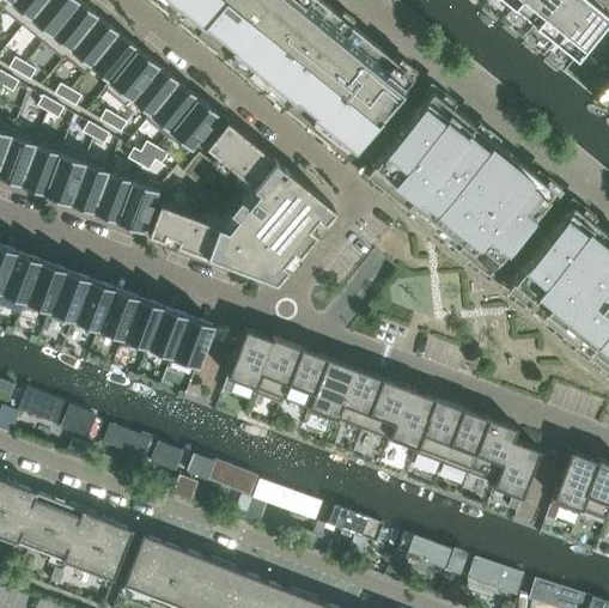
[(0,0),(0,8),(6,13),(16,0),(0,0)]
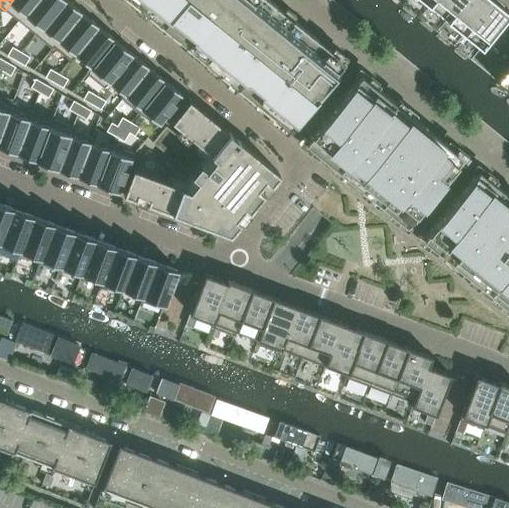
[(21,25),(41,0),(13,0),(5,11),(21,25)]
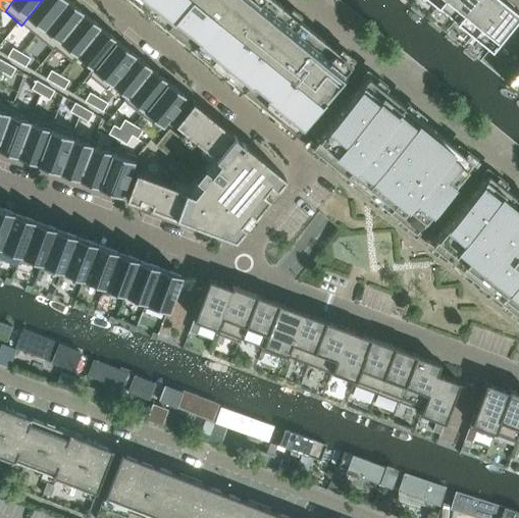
[(40,40),(69,3),(65,0),(42,0),(21,26),(40,40)]
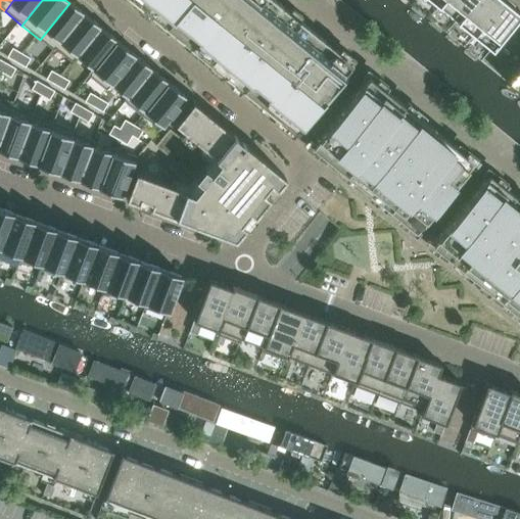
[(326,210),(347,228),(362,240),(405,275),(410,279),(416,284),(519,369),(519,148),(337,0),(66,0),(295,186),(324,209),(326,210)]
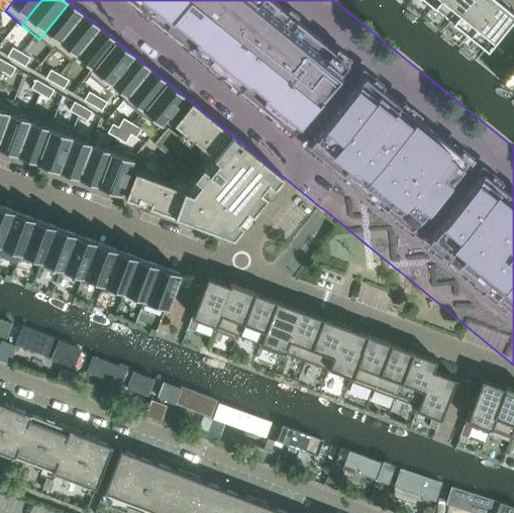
[(424,0),(436,10),(444,0),(424,0)]
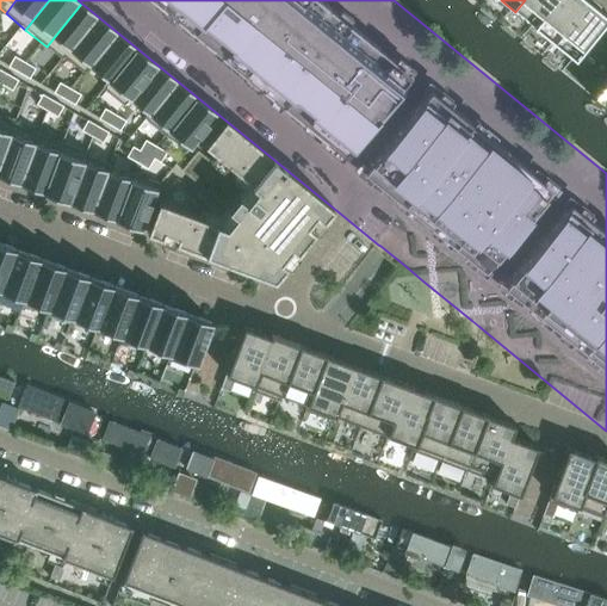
[(525,0),(515,12),(536,29),(558,0),(525,0)]
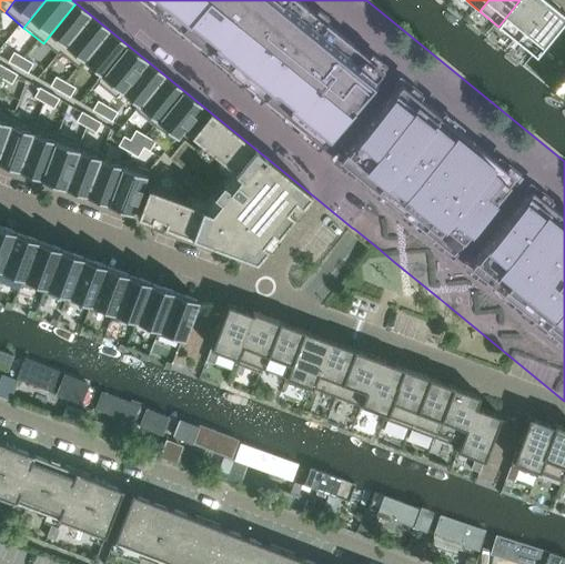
[(545,0),(520,0),(498,27),(501,28),(500,30),(514,42),(516,40),(518,42),(550,3),(545,0)]
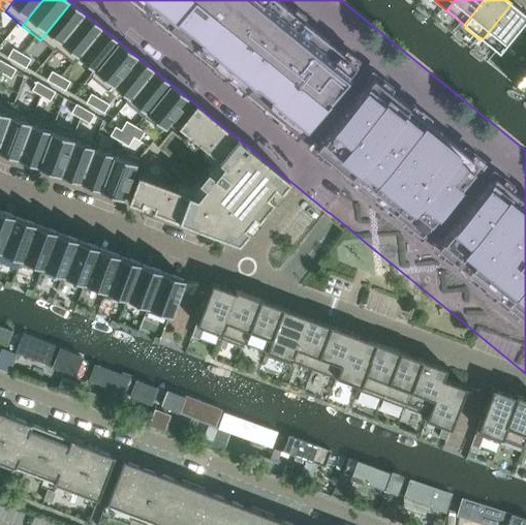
[(58,52),(87,17),(70,3),(40,40),(57,54),(58,52)]
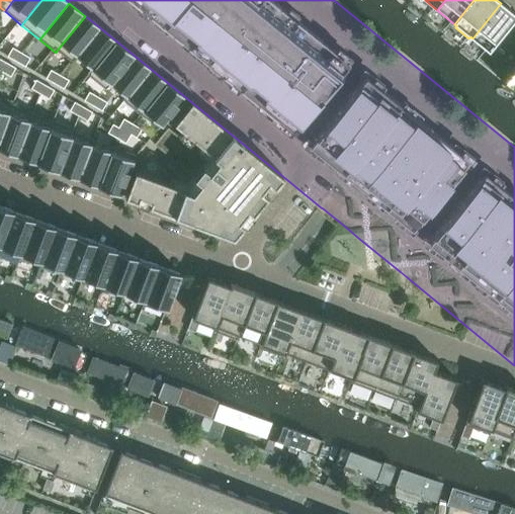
[(501,3),(473,38),(490,53),(514,22),(514,13),(510,10),(501,3)]
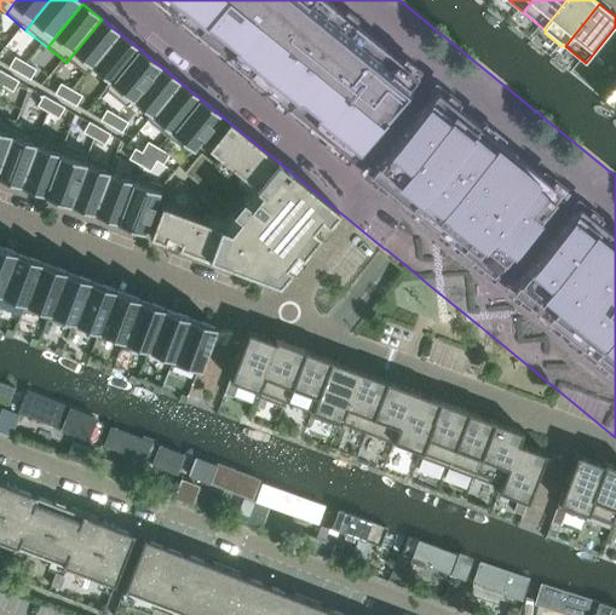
[(88,78),(95,70),(122,35),(102,19),(68,61),(88,78)]
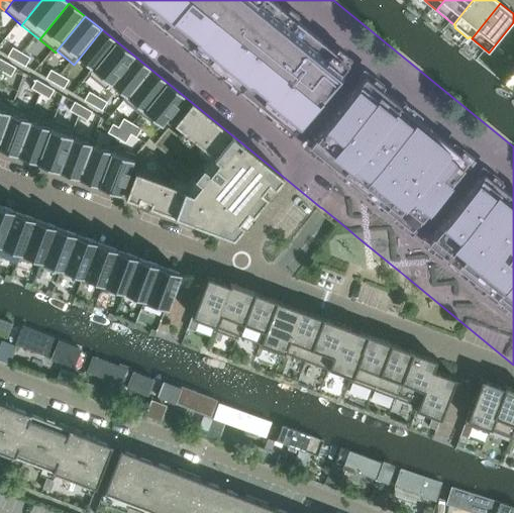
[(95,72),(118,42),(102,29),(79,59),(93,71),(95,72)]
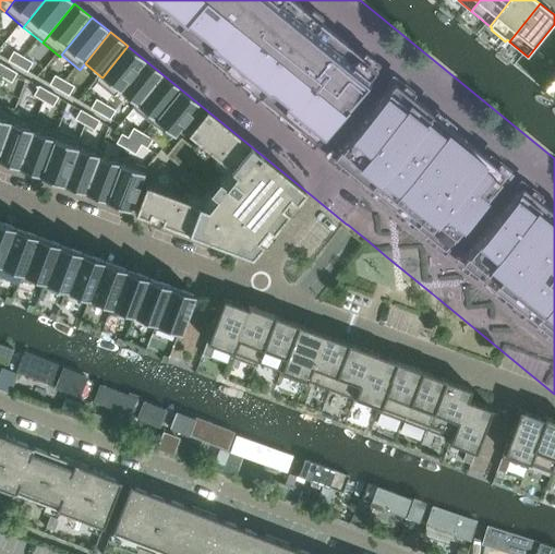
[(117,100),(122,94),(147,62),(128,46),(103,77),(97,84),(117,100)]
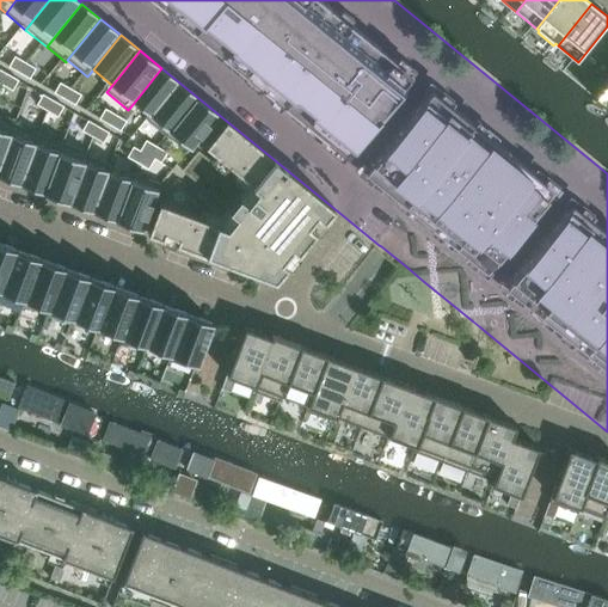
[(29,67),(18,61),(12,71),(23,78),(29,67)]
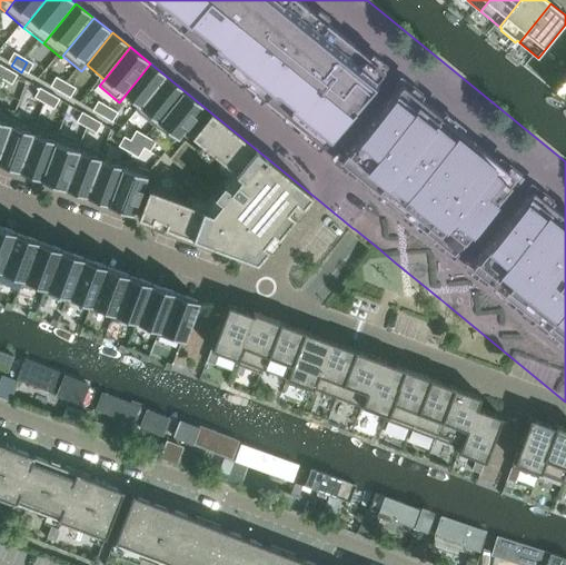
[(31,78),(37,68),(27,62),(21,72),(31,78)]
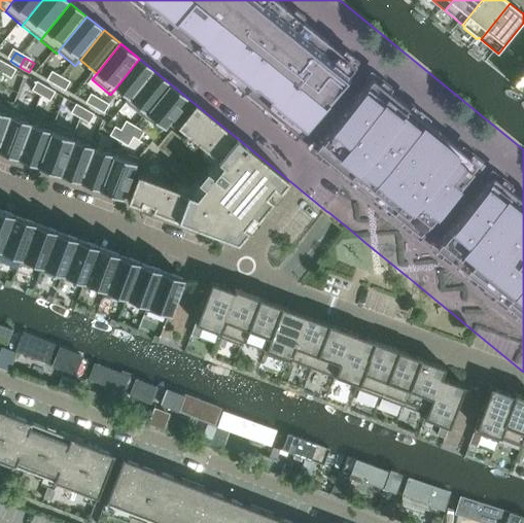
[(132,102),(155,72),(139,59),(115,89),(132,102)]
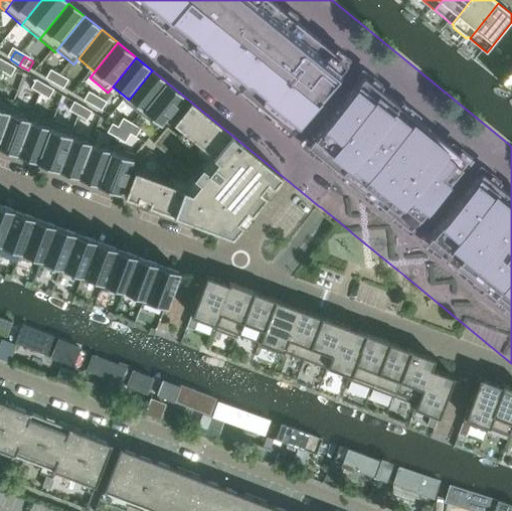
[(0,72),(4,75),(9,66),(0,61),(0,72)]
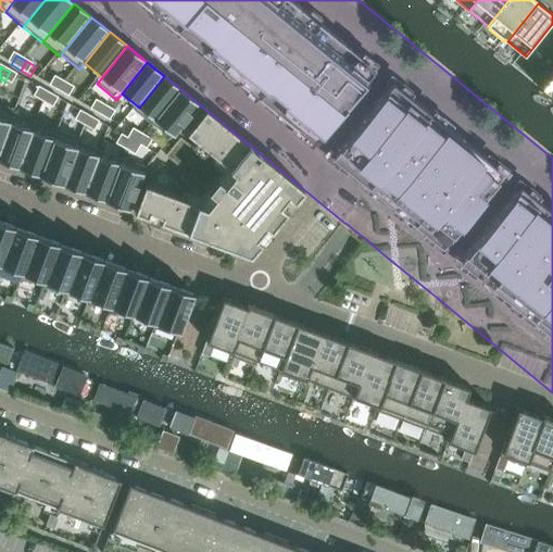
[(14,87),(20,77),(10,72),(4,82),(14,87)]
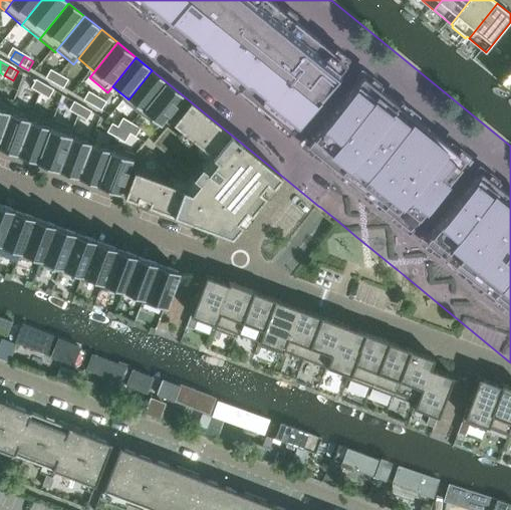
[(142,116),(168,83),(152,70),(129,99),(125,103),(142,116)]
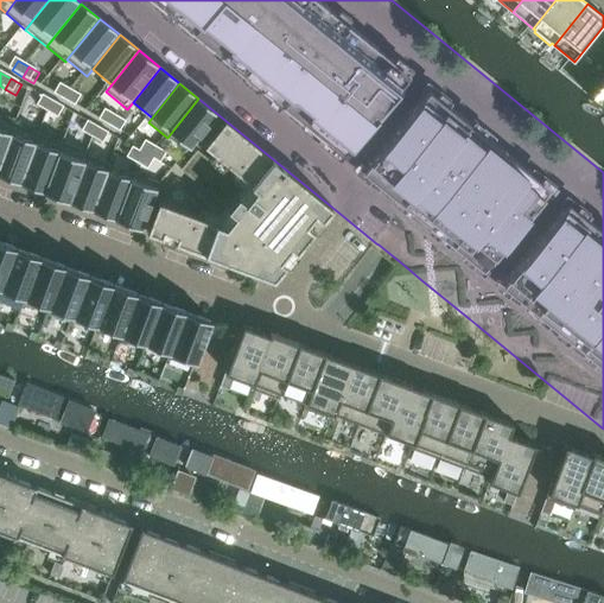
[(603,83),(597,93),(591,100),(603,109),(603,83)]
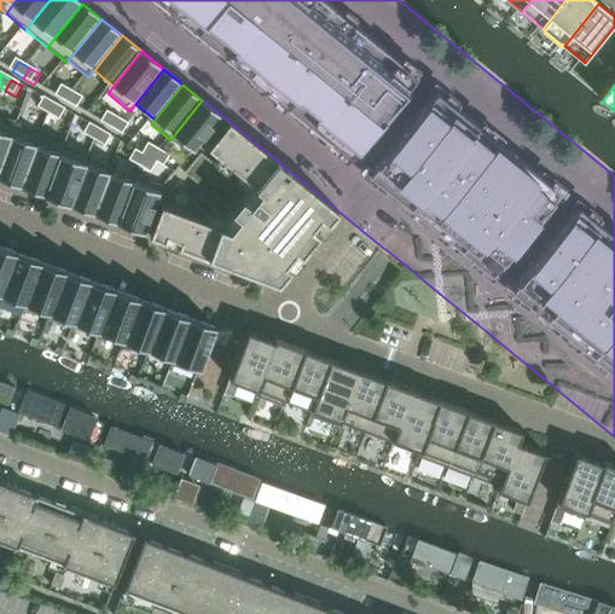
[(75,94),(64,88),(58,98),(69,104),(75,94)]
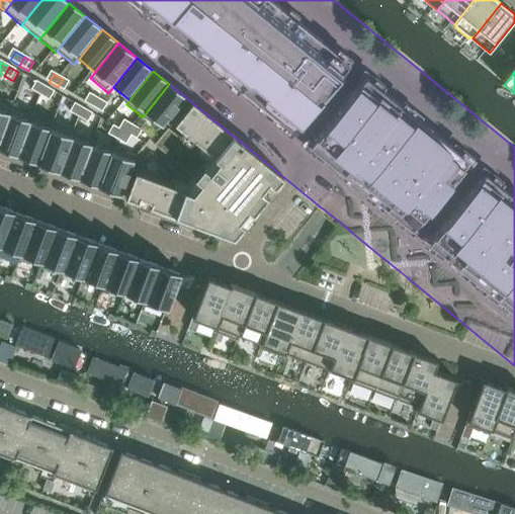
[(67,93),(72,84),(63,79),(58,87),(67,93)]
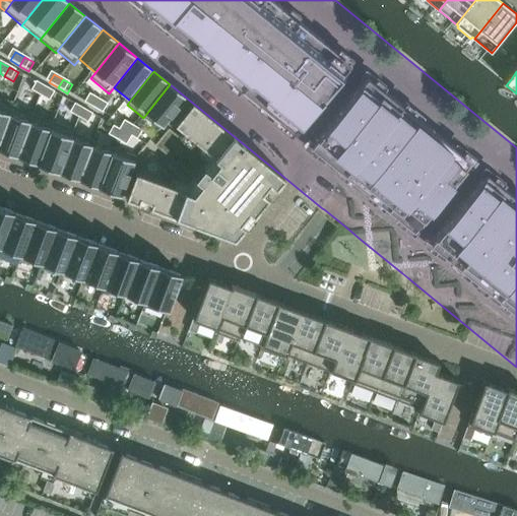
[(43,98),(48,89),(39,84),(34,92),(43,98)]
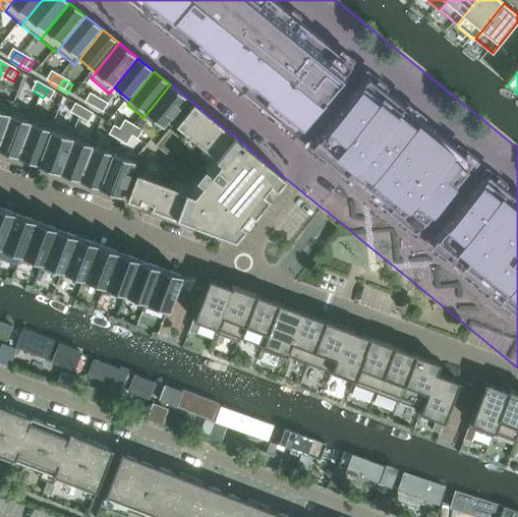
[(162,133),(189,100),(170,84),(144,118),(162,133)]
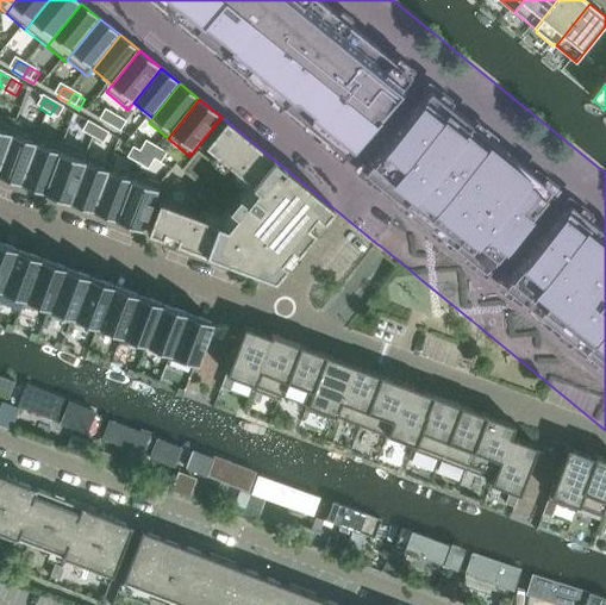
[(61,122),(67,111),(56,105),(50,114),(61,122)]
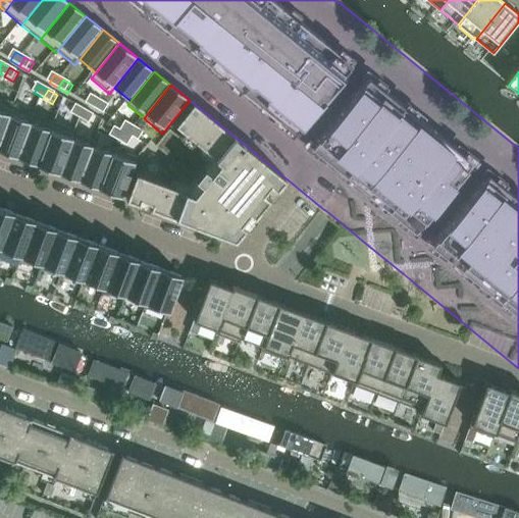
[(102,101),(93,96),(88,105),(97,110),(102,101)]
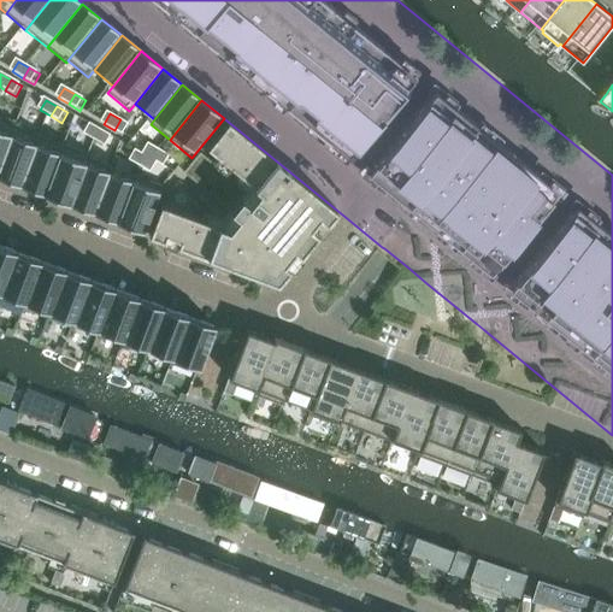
[(124,136),(131,127),(121,119),(115,130),(124,136)]
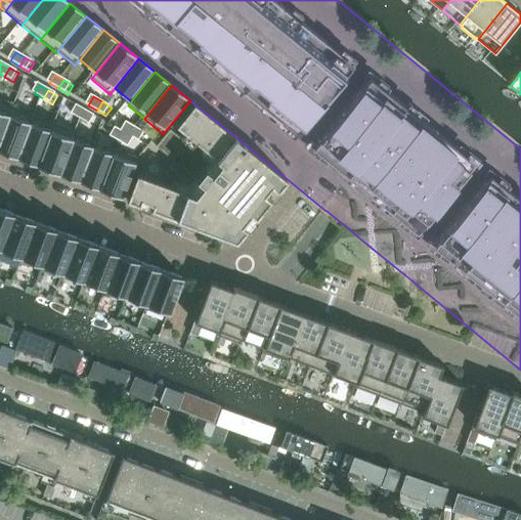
[(0,150),(15,111),(15,109),(0,102),(0,150)]
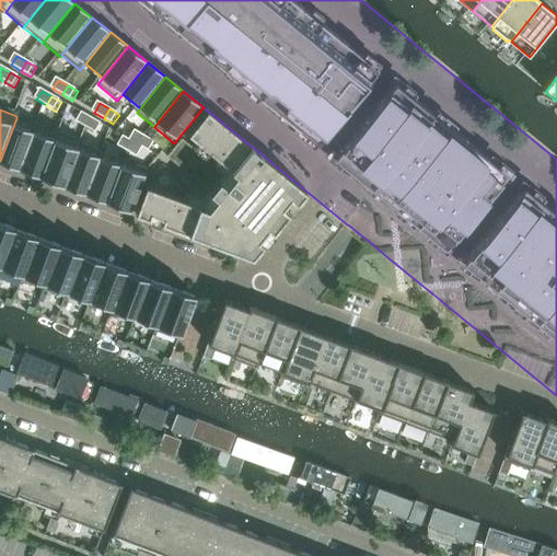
[(254,259),(309,194),(209,113),(190,136),(234,171),(227,176),(219,186),(212,195),(219,200),(210,211),(148,188),(138,217),(254,259)]
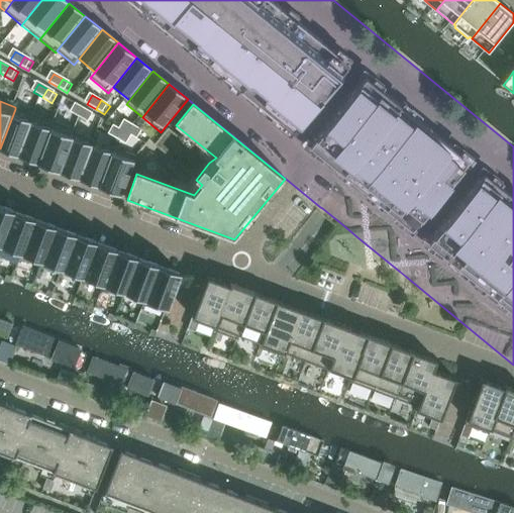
[(72,114),(81,119),(86,110),(77,105),(72,114)]
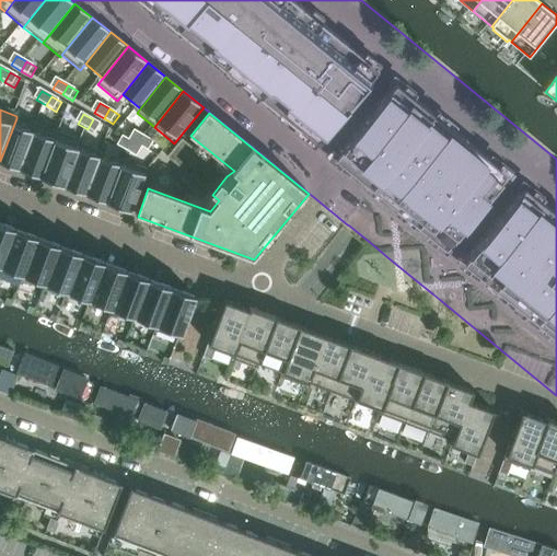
[(0,164),(21,172),(38,127),(16,118),(0,161),(0,164)]
